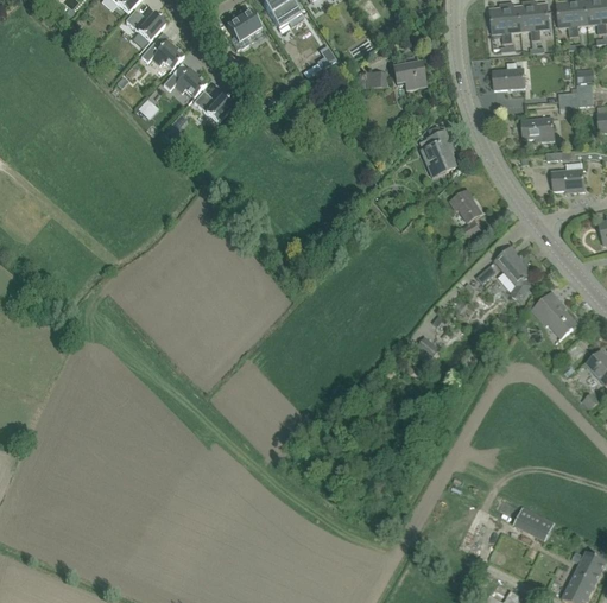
[(113,0),(127,13),(138,0),(113,0)]
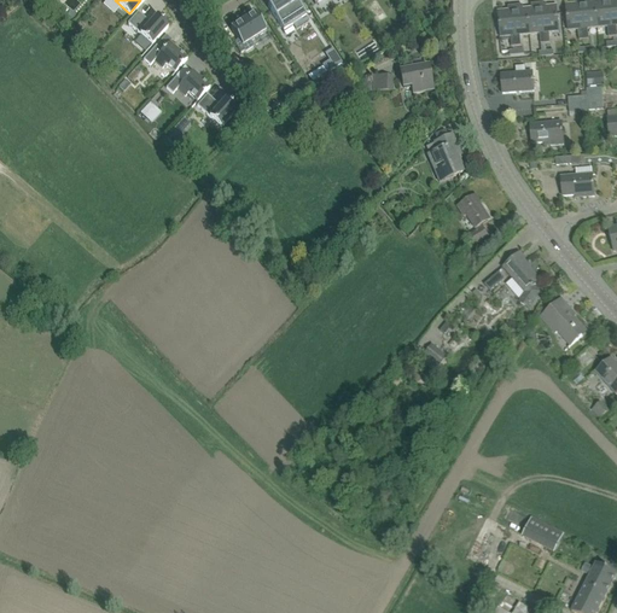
[(269,0),(266,3),(283,28),(292,22),(294,25),(307,16),(297,0),(269,0)]
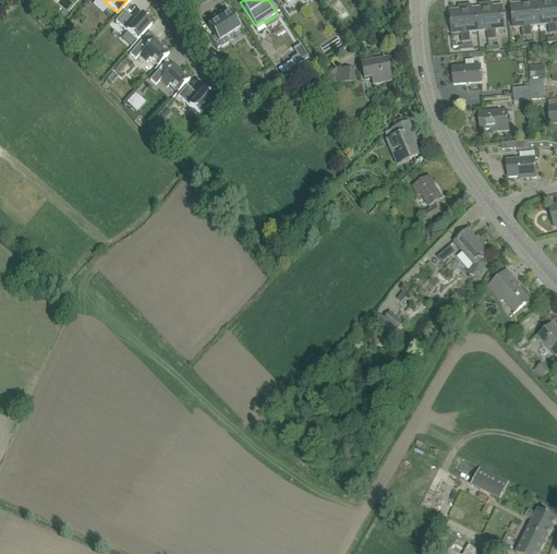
[(479,3),(475,4),(477,28),(486,27),(485,15),(493,14),(492,2),(492,0),(479,0),(479,3)]
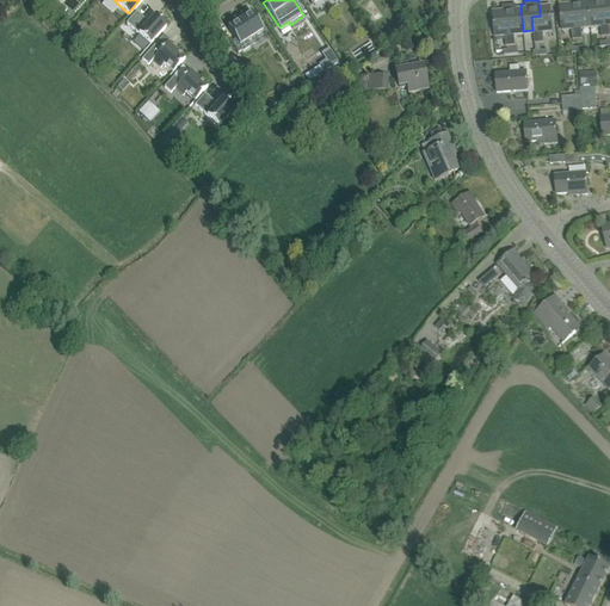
[(568,0),(558,0),(560,28),(571,26),(572,36),(580,36),(580,25),(578,12),(570,13),(568,0)]
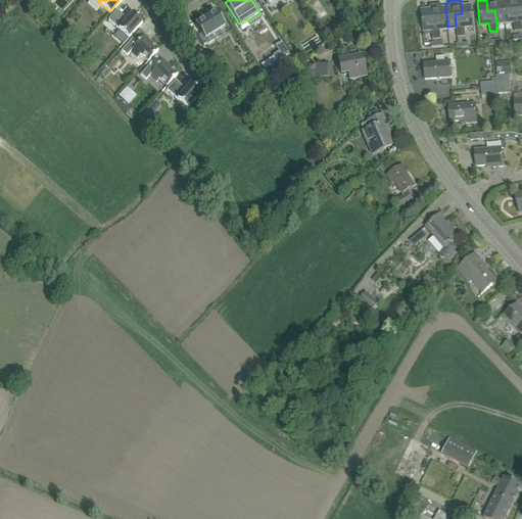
[(486,0),(487,11),(494,10),(496,21),(505,20),(503,0),(486,0)]
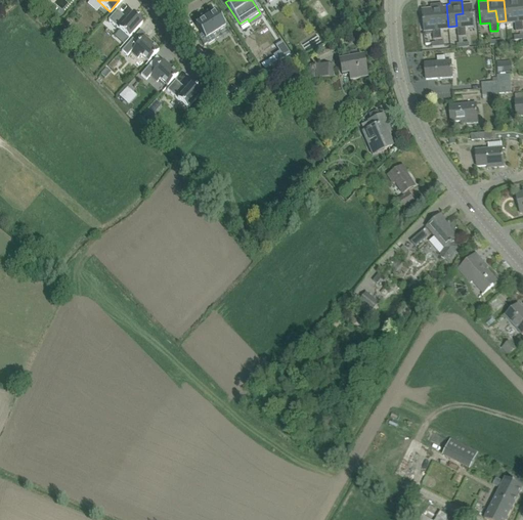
[(504,0),(506,20),(514,19),(513,8),(520,7),(519,0),(504,0)]
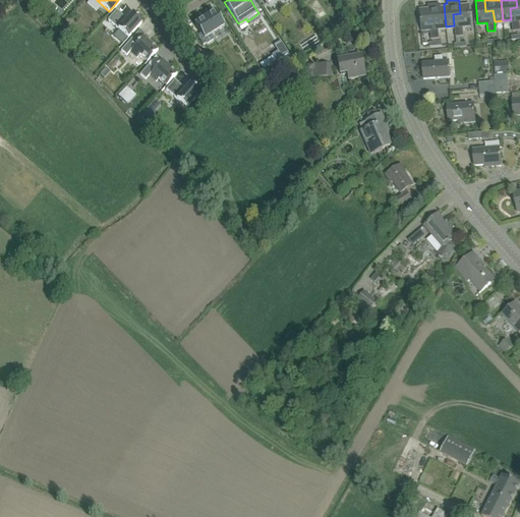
[(517,7),(510,8),(511,19),(512,29),(519,27),(519,19),(519,18),(519,0),(516,0),(517,7)]
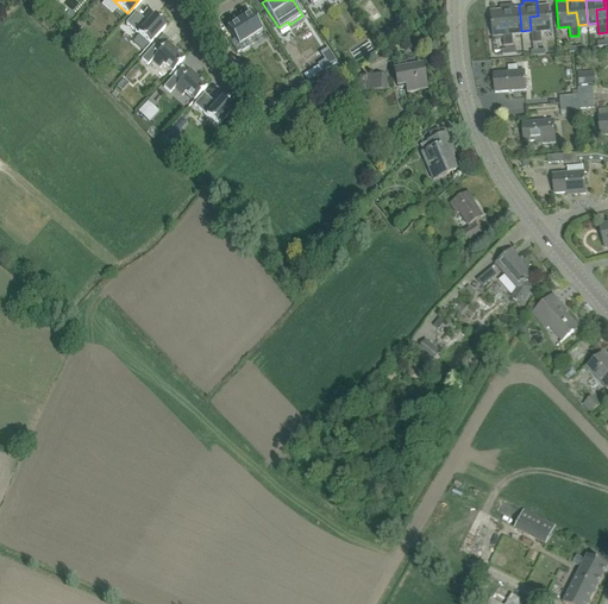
[(513,1),(500,2),(500,6),(501,19),(511,18),(512,31),(521,31),(519,5),(514,5),(513,1)]
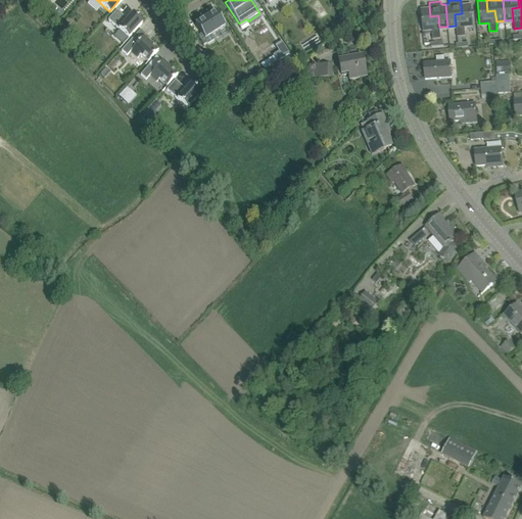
[(462,13),(455,14),(456,26),(457,34),(464,33),(463,25),(472,24),(470,1),(461,2),(462,13)]
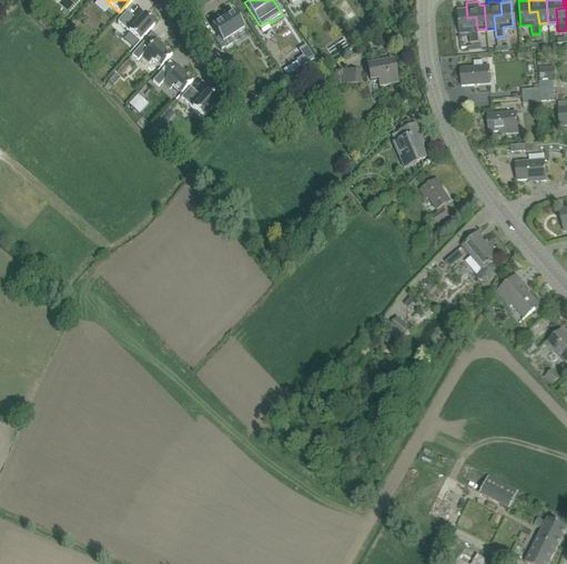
[(466,6),(456,7),(458,31),(468,30),(469,40),(477,39),(477,29),(476,17),(467,18),(466,6)]
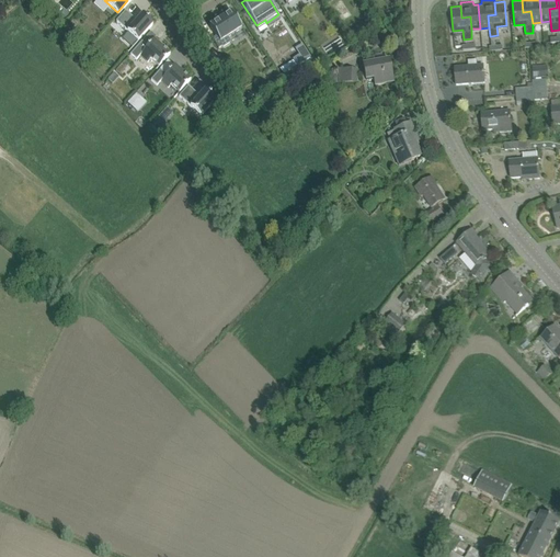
[(124,7),(114,18),(137,37),(151,21),(140,11),(135,18),(124,7)]
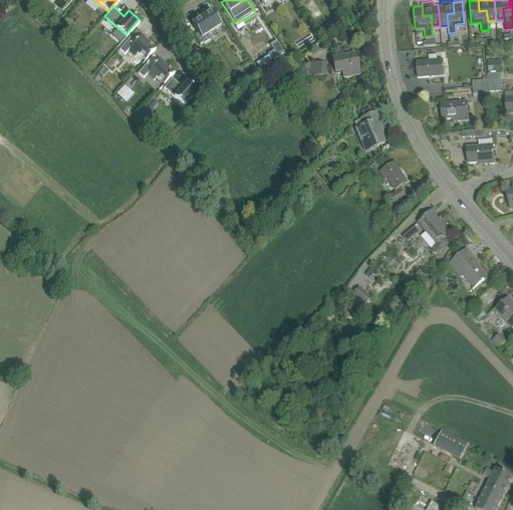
[(210,7),(191,19),(197,29),(193,32),(199,41),(202,39),(203,40),(210,35),(207,31),(220,22),(210,7)]
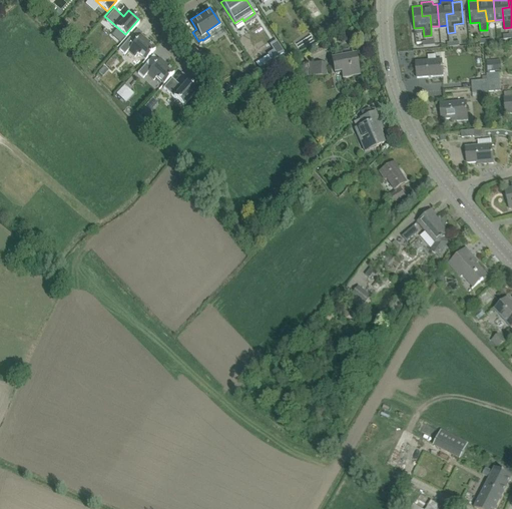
[(128,34),(117,46),(123,51),(126,47),(133,53),(136,50),(144,57),(154,45),(139,32),(133,39),(128,34)]
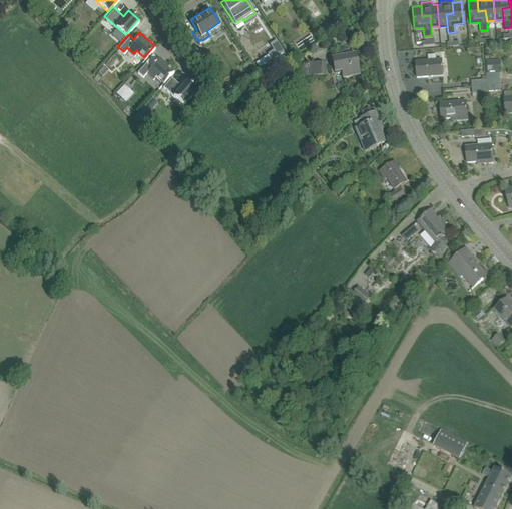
[(283,49),(275,36),(268,41),(272,46),(266,50),(271,57),(283,49)]
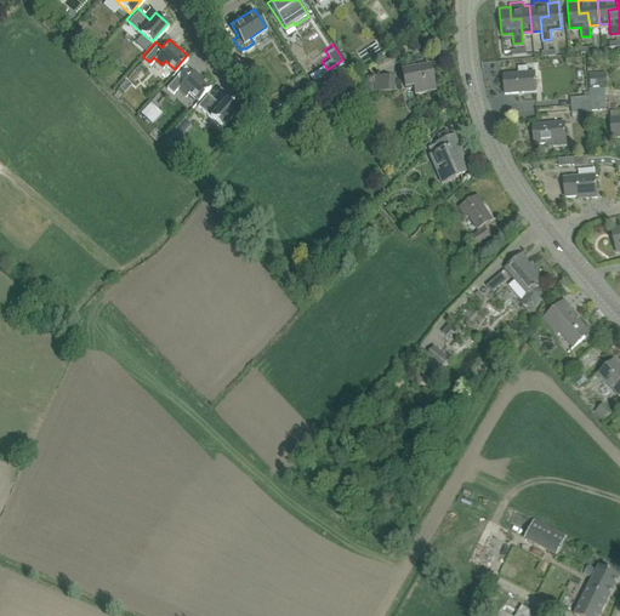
[(400,67),(403,80),(404,85),(413,84),(414,90),(421,89),(433,86),(428,62),(421,63),(420,57),(413,58),(414,64),(400,67)]
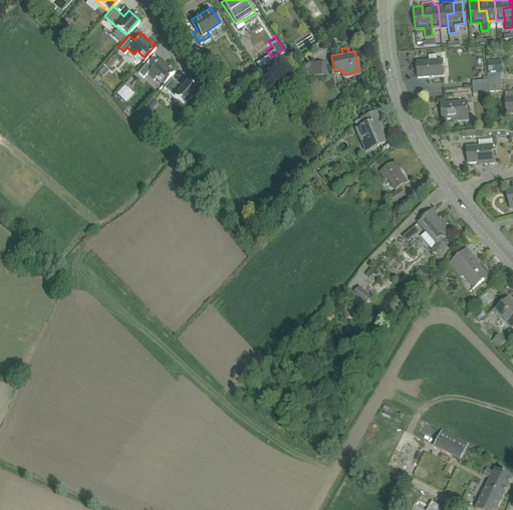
[(426,58),(416,59),(417,74),(427,74),(443,72),(442,56),(436,57),(436,51),(428,52),(428,58),(426,58)]
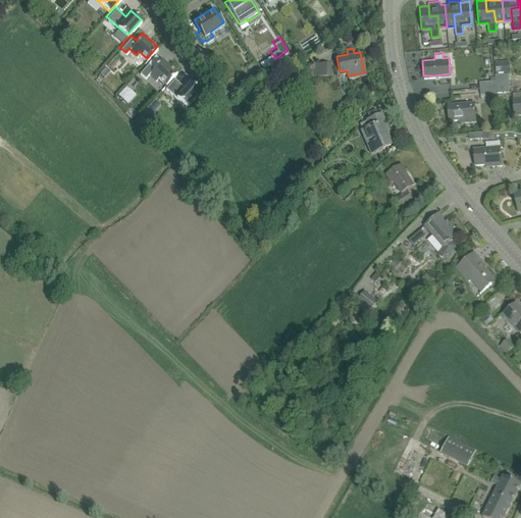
[(114,53),(106,62),(110,65),(118,56),(114,53)]
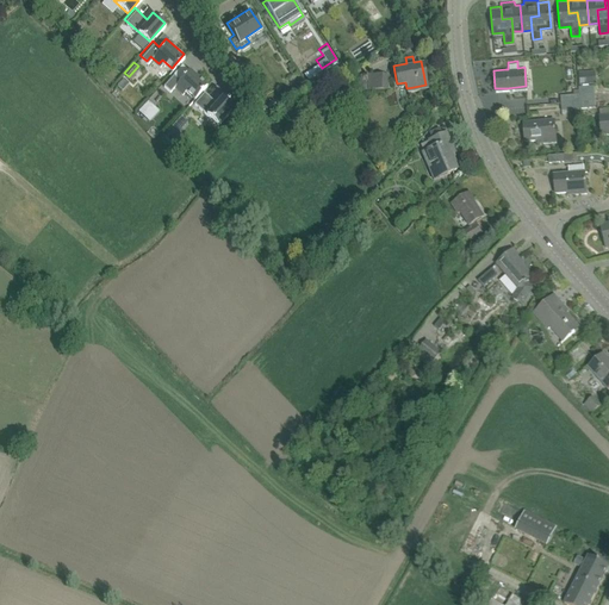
[(173,72),(162,82),(169,88),(173,83),(181,92),(185,88),(193,95),(206,82),(188,66),(179,78),(173,72)]
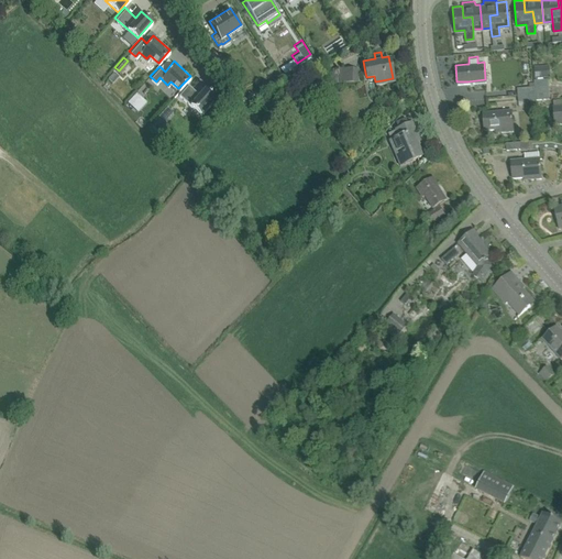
[(533,64),(535,75),(550,74),(549,63),(533,64)]
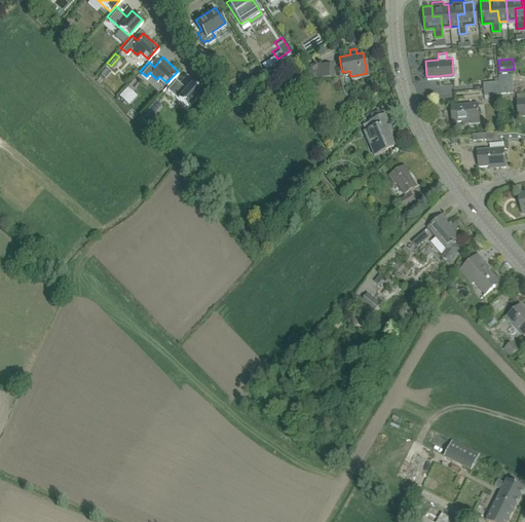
[(333,61),(315,60),(315,73),(333,73),(333,61)]
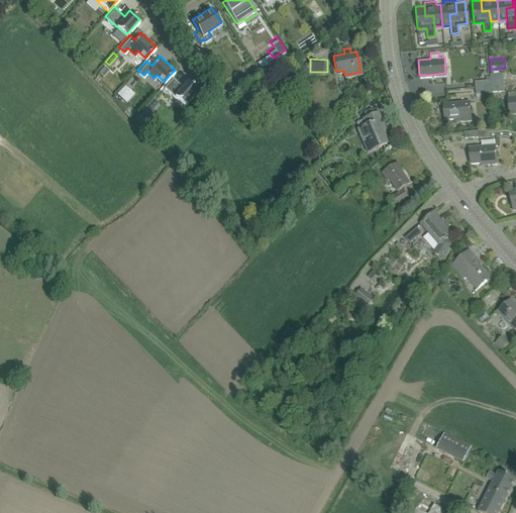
[(251,60),(244,64),(248,70),(255,66),(251,60)]
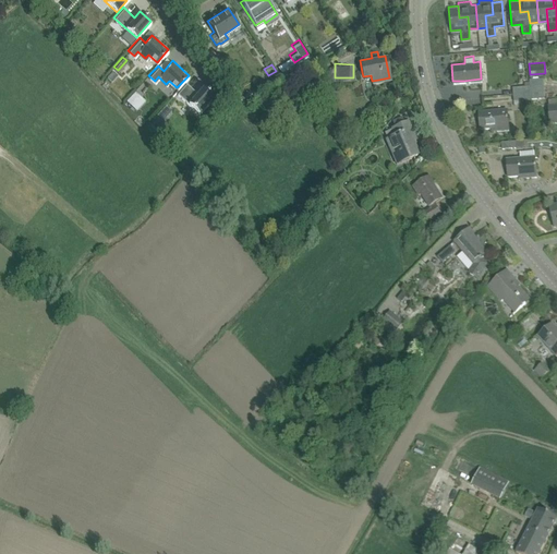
[(185,82),(177,92),(198,112),(213,96),(202,86),(196,92),(185,82)]
